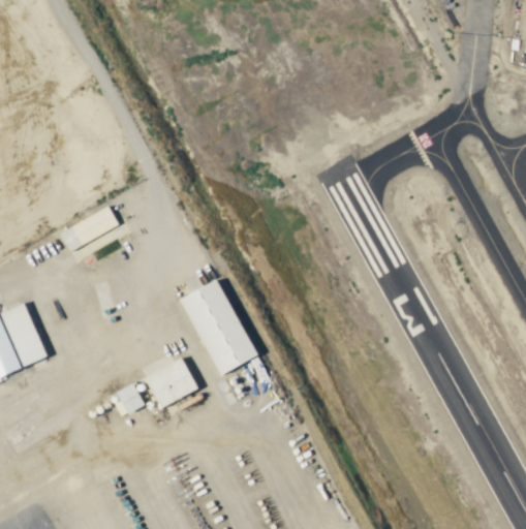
[(67,252),(117,224),(106,206),(57,232),(67,252)]
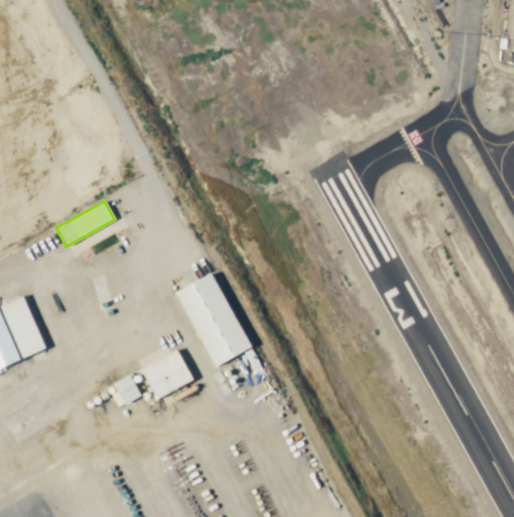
[(176,291),(213,367),(251,347),(213,272),(176,291)]
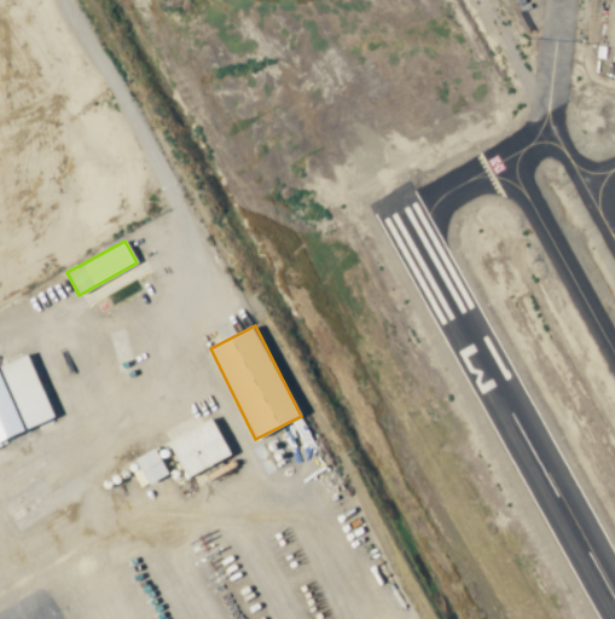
[(0,439),(53,418),(29,354),(0,365),(0,439)]
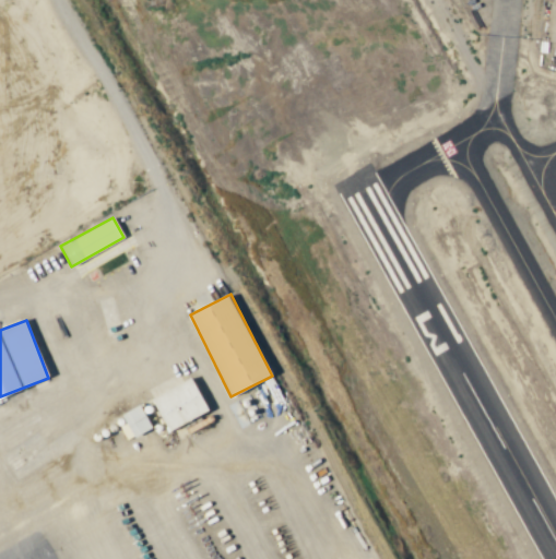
[(210,409),(191,377),(152,399),(169,431),(210,409)]
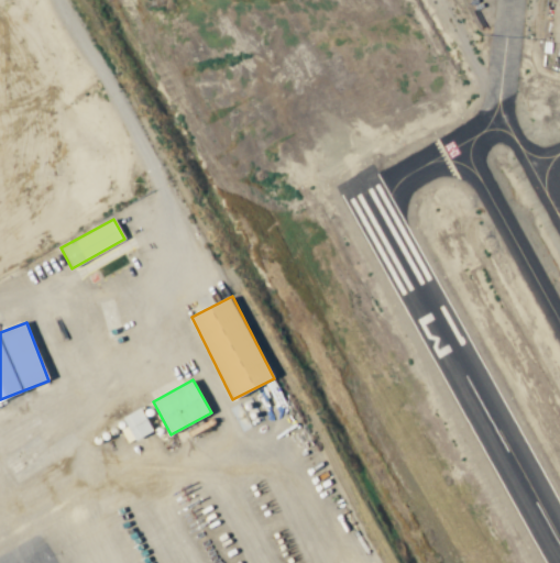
[(134,440),(154,430),(142,407),(122,417),(134,440)]
